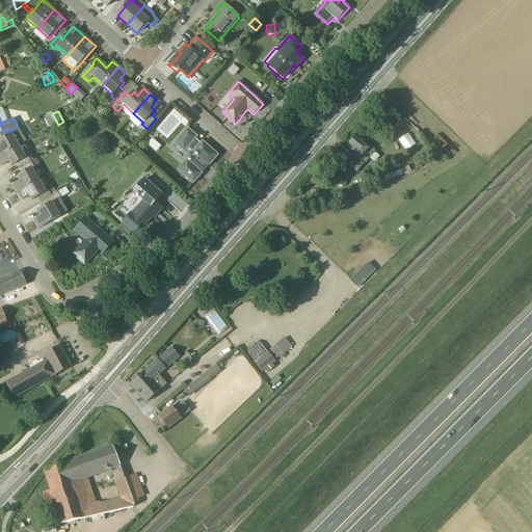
[(12,134),(15,133),(12,129),(8,131),(8,130),(3,132),(0,133),(0,134),(3,139),(0,140),(0,145),(0,147),(0,157),(19,145),(12,134)]
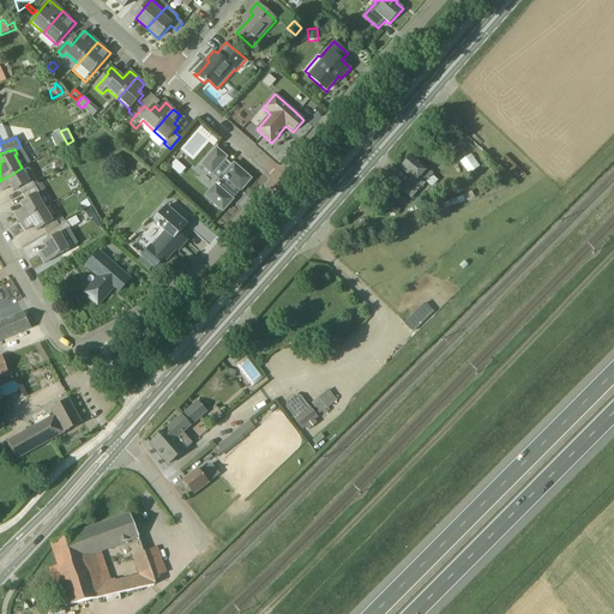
[(232,166),(226,160),(227,158),(216,149),(200,167),(212,176),(218,181),(205,197),(223,212),(251,180),(233,164),(232,166)]
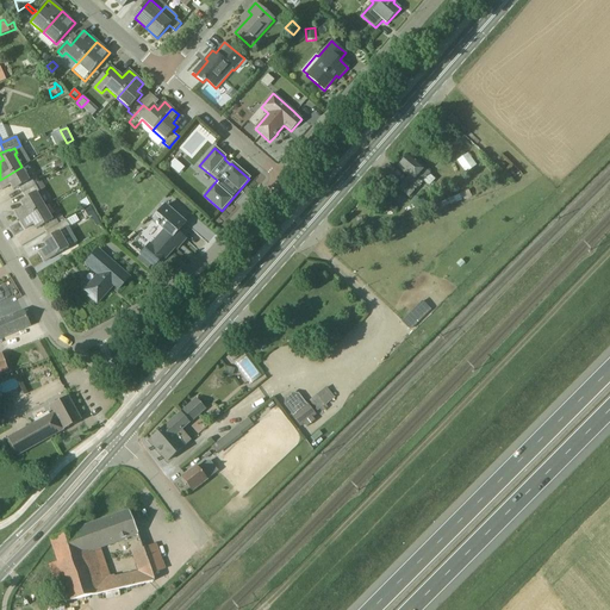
[(472,157),(470,153),(458,161),(466,174),(477,166),(471,157),(472,157)]
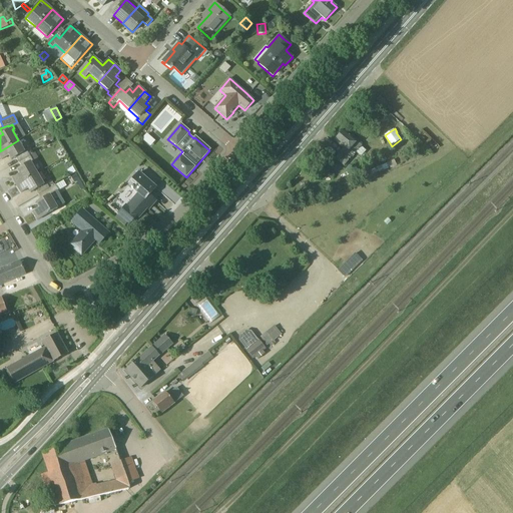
[(362,146),(352,137),(345,131),(335,141),(348,152),(344,156),(340,152),(335,158),(344,166),(357,151),(362,155),(364,151),(360,148),(362,146)]
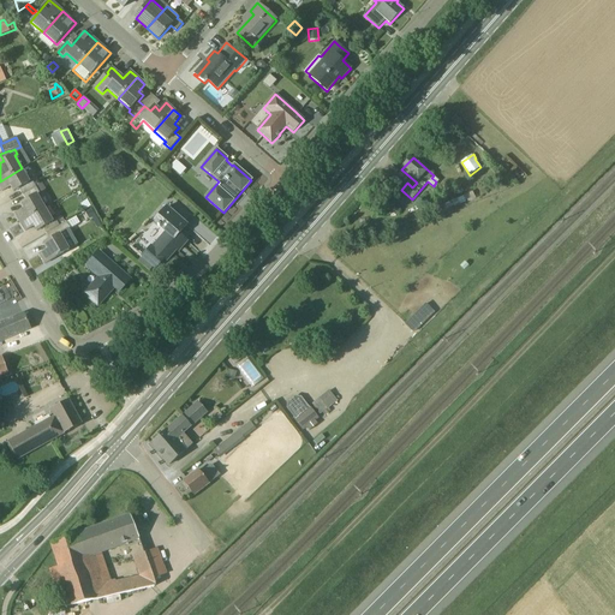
[(150,169),(155,165),(149,160),(145,165),(150,169)]
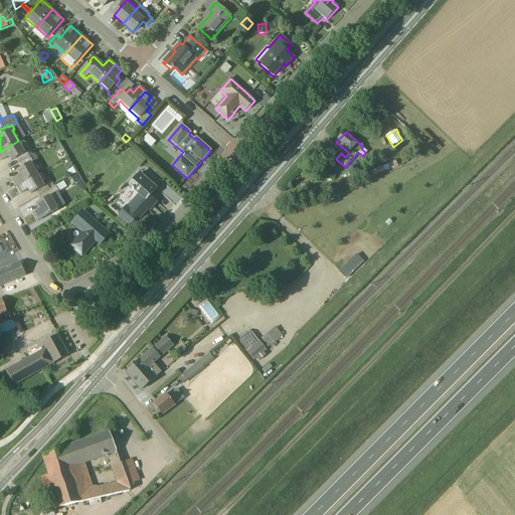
[(19,163),(30,157),(30,156),(27,152),(25,153),(18,141),(0,152),(0,158),(2,161),(9,157),(11,161),(16,158),(19,163)]
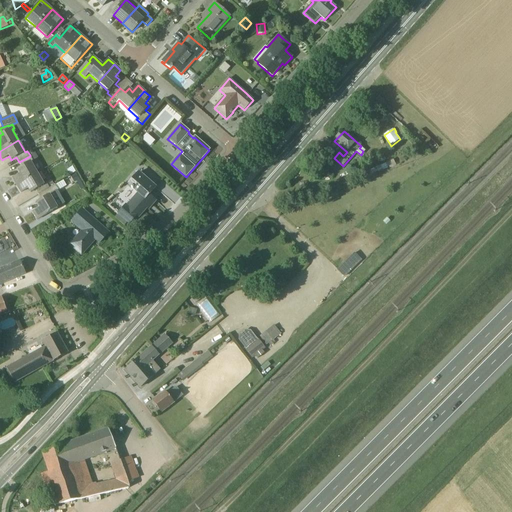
[(30,156),(33,161),(38,158),(35,152),(30,155),(30,156)]
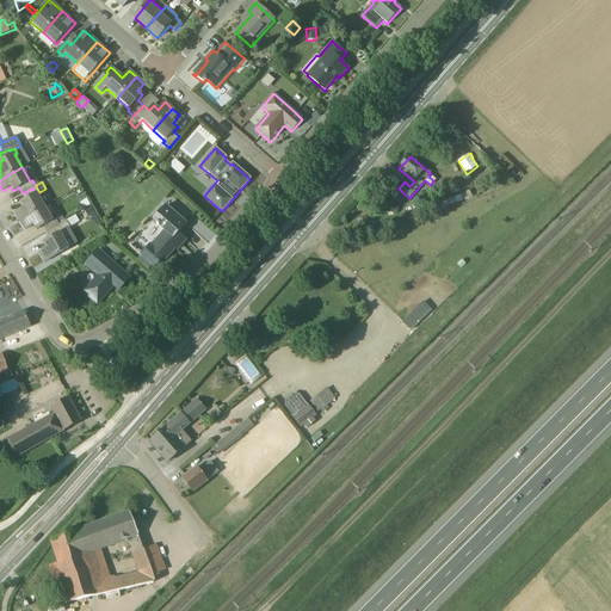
[(20,222),(45,207),(37,193),(39,192),(36,186),(23,193),(26,199),(20,203),(24,208),(16,213),(20,222)]
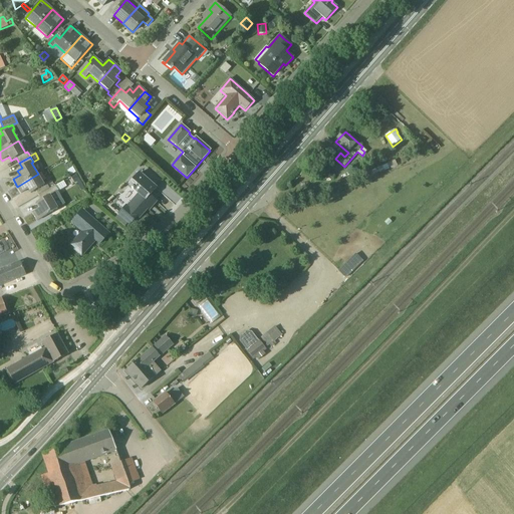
[(38,196),(49,189),(46,184),(45,185),(38,174),(17,187),(21,194),(28,190),(31,194),(36,191),(38,196)]
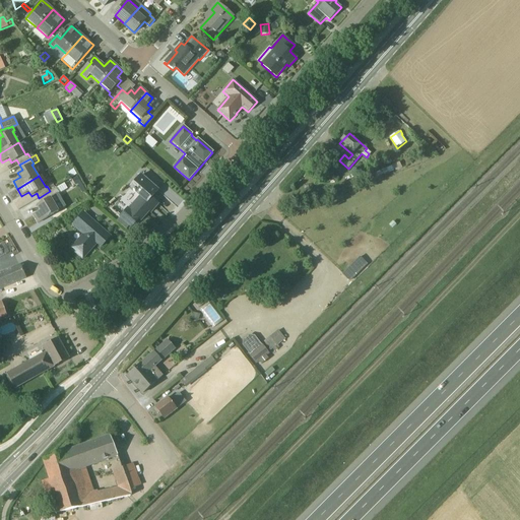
[(75,185),(77,184),(80,182),(77,176),(72,179),(75,185)]
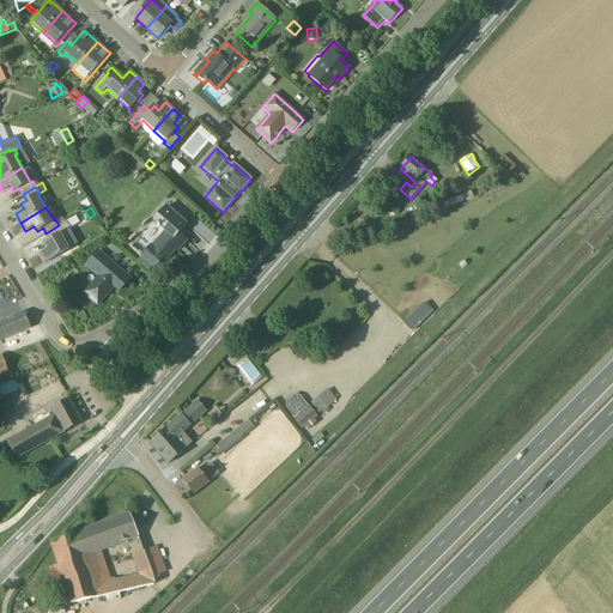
[(186,224),(177,217),(165,207),(153,222),(163,230),(150,246),(165,260),(180,244),(182,246),(187,241),(178,234),(186,224)]
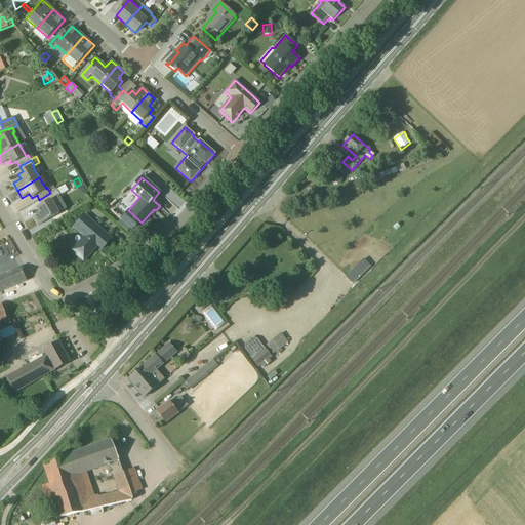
[(38,226),(59,213),(52,200),(61,195),(57,190),(55,190),(50,193),(39,200),(43,205),(38,208),(41,213),(33,217),(38,226)]
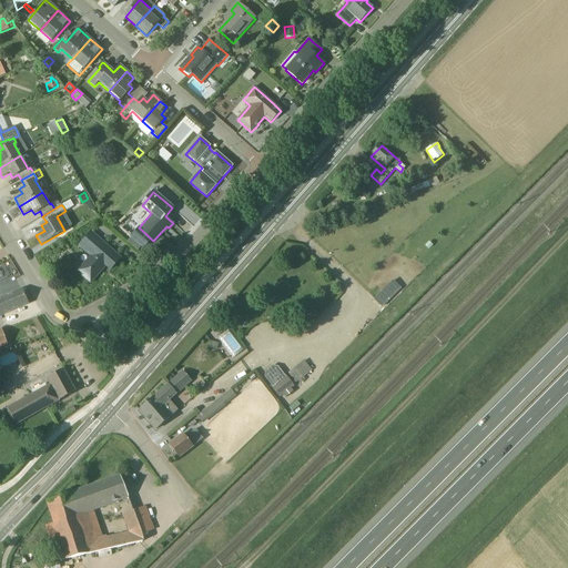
[(110,270),(121,259),(91,232),(79,245),(91,256),(78,272),(91,283),(105,266),(110,270)]
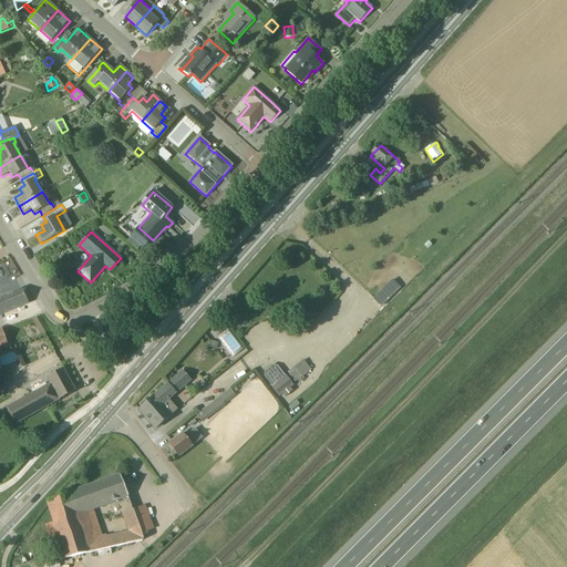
[(392,279),(378,295),(373,299),(381,308),(387,302),(401,288),(392,279)]
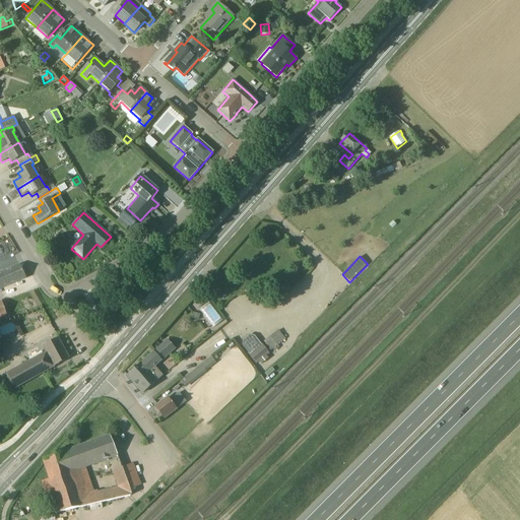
[(0,289),(25,278),(19,265),(0,274),(0,289)]
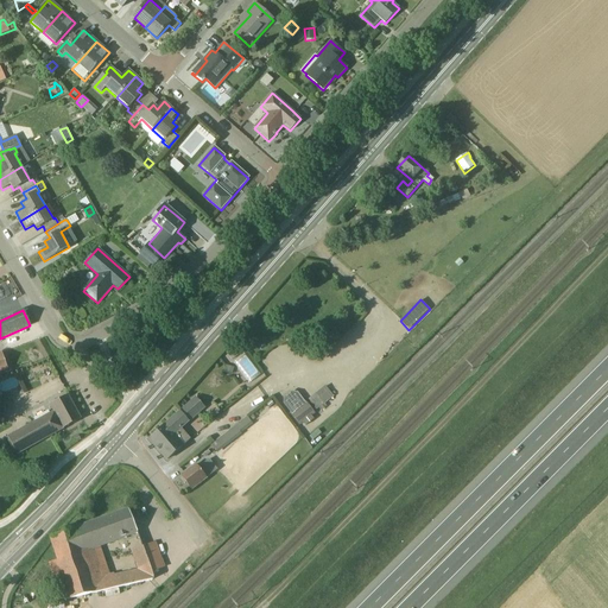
[(239,355),(234,348),(226,354),(232,361),(239,355)]
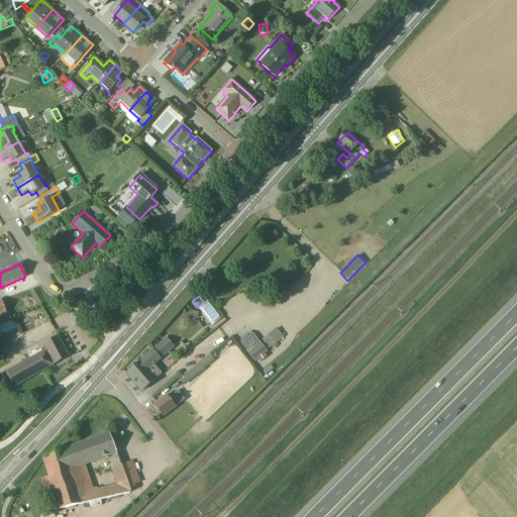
[(196,309),(211,327),(221,318),(207,301),(196,309)]
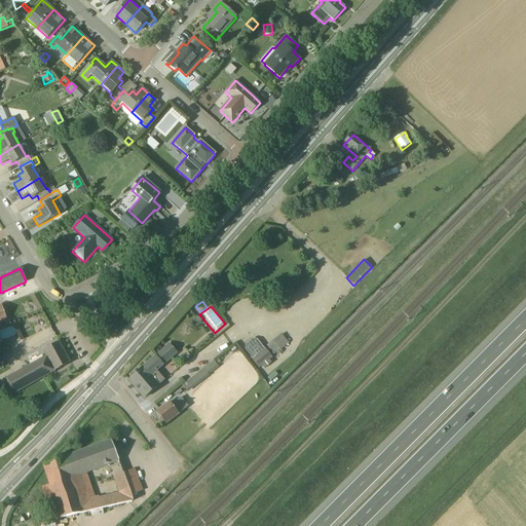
[(193,323),(200,325),(202,318),(195,316),(193,323)]
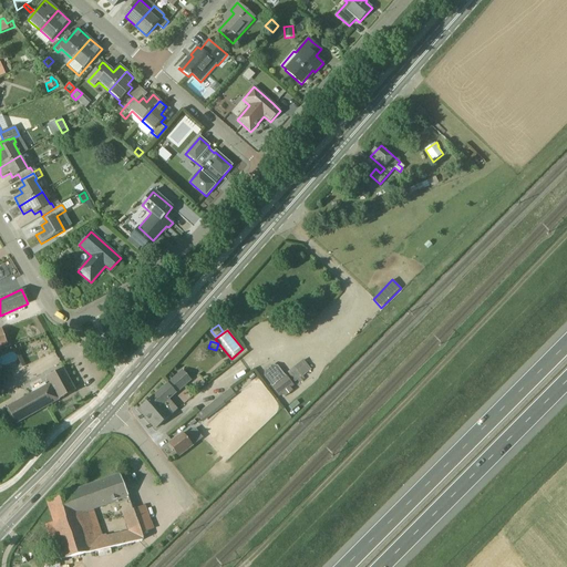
[(303,360),(288,373),(296,382),(298,381),(300,384),(302,382),(303,382),(306,380),(303,377),(311,370),(303,360)]
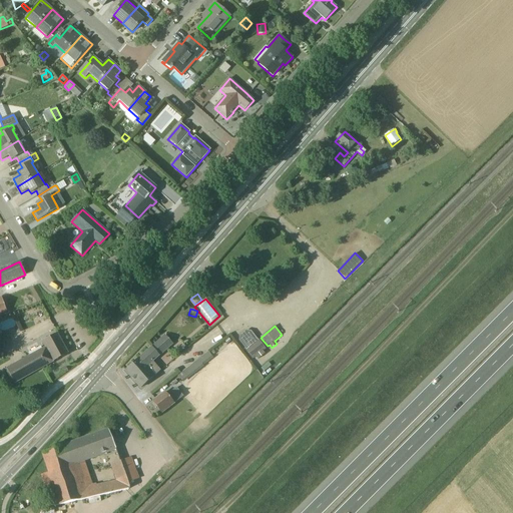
[(258,340),(251,332),(245,331),(239,336),(239,341),(245,349),(244,350),(252,360),(257,357),(259,360),(266,355),(263,352),(266,349),(259,340),(258,340)]
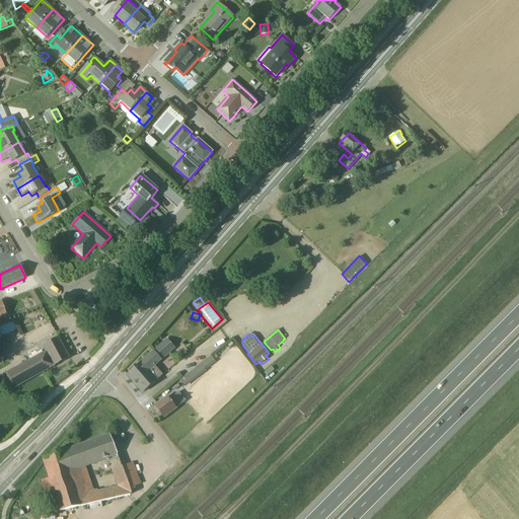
[(69,358),(58,339),(58,338),(43,346),(46,352),(6,373),(14,388),(69,358)]
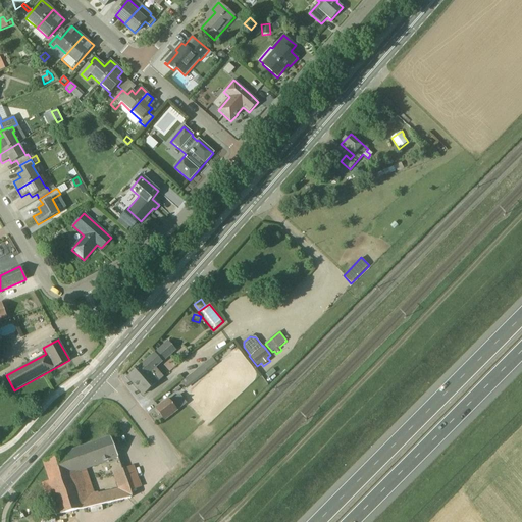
[(0,345),(0,351),(11,347),(9,342),(0,345)]
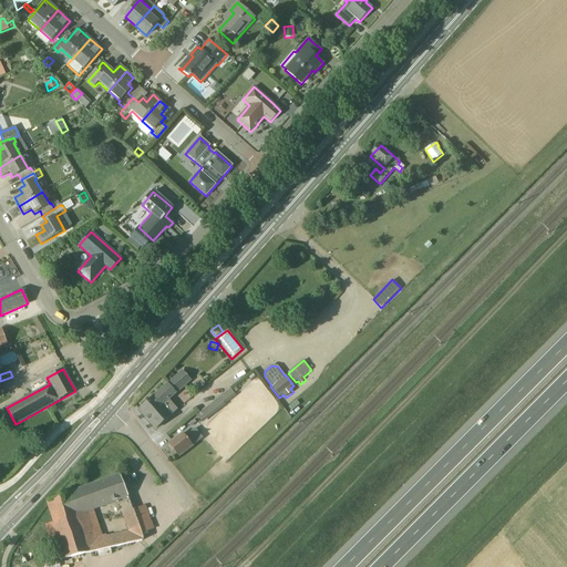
[(156,429),(164,422),(178,410),(169,400),(177,394),(176,393),(185,385),(177,377),(140,410),(156,429)]
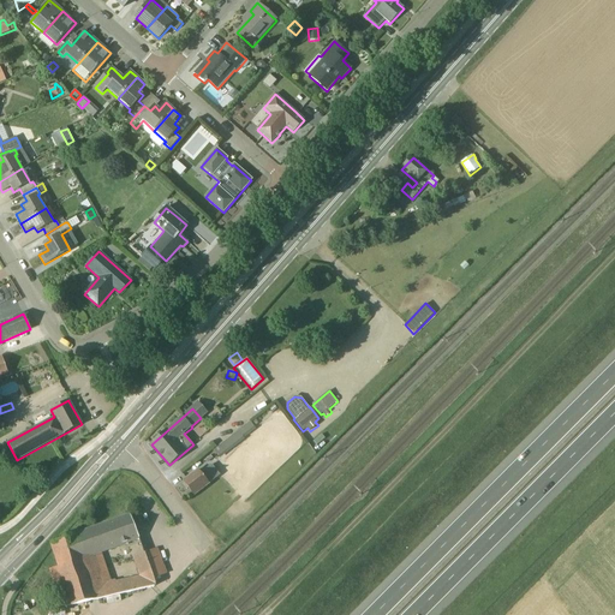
[(250,422),(213,451),(219,459),(245,440),(244,439),(255,429),(250,422)]
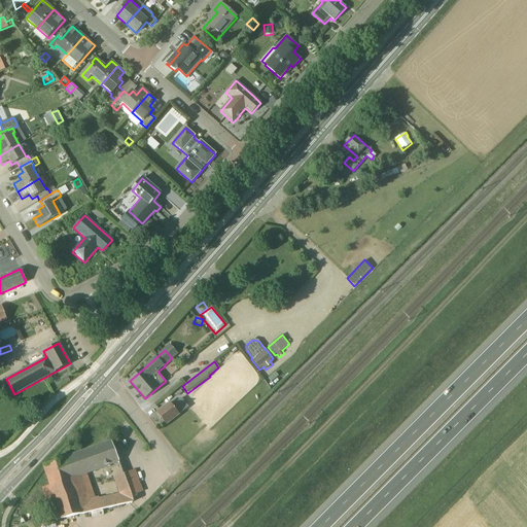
[(167,424),(174,418),(188,408),(182,399),(176,405),(177,407),(174,409),(169,402),(156,413),(159,414),(157,415),(160,419),(161,418),(167,424)]
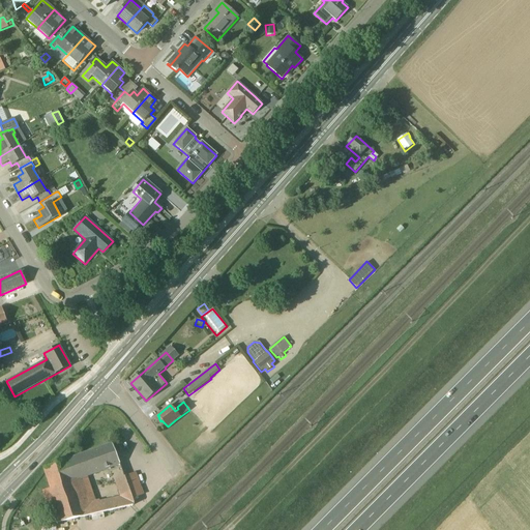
[(87,477),(121,465),(112,443),(43,468),(51,488),(43,491),(54,524),(133,506),(134,505),(135,504),(135,503),(124,477),(115,480),(120,497),(114,498),(114,496),(95,501),(87,477)]
